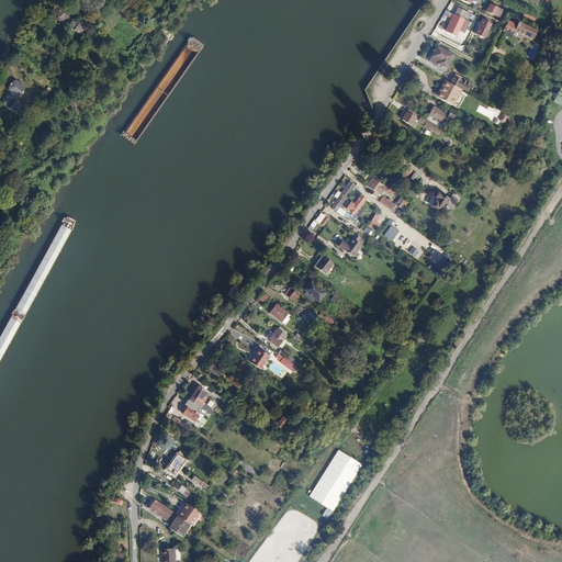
[(489,6),(485,12),(497,18),(498,14),(495,13),(497,10),(489,6)]
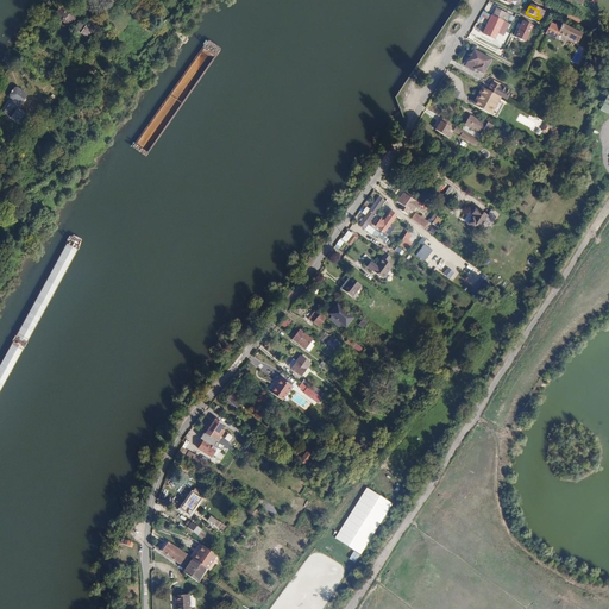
[(495,10),(491,17),(501,22),(503,18),(510,22),(513,18),(495,10)]
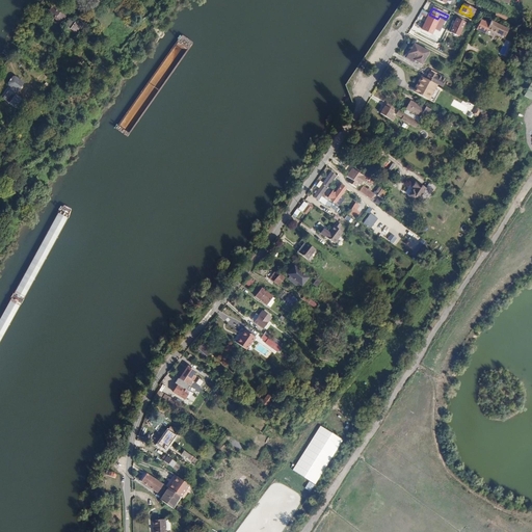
[(429,15),(420,35),(429,41),(431,35),(439,22),(440,19),(437,19),(429,15)]
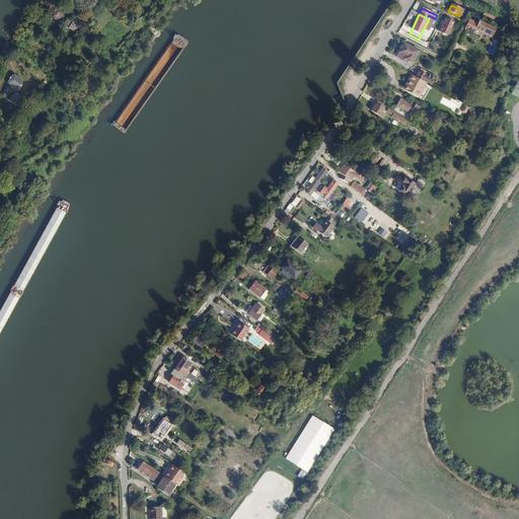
[(445,18),(442,24),(450,28),(453,22),(445,18)]
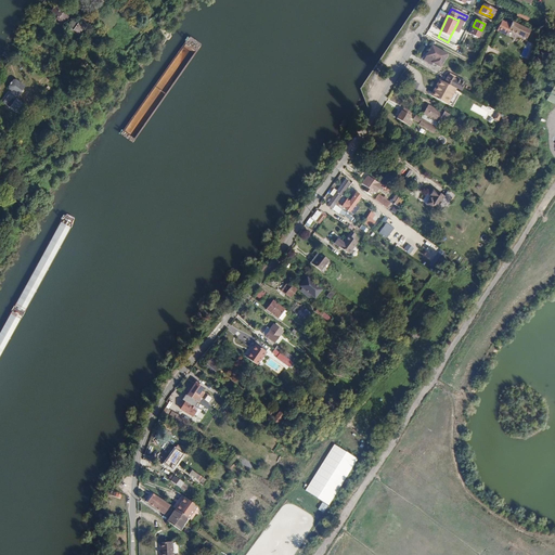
[(502,21),(497,31),(505,36),(507,30),(516,34),(526,39),(530,30),(512,22),(511,25),(510,25),(505,23),(502,21)]
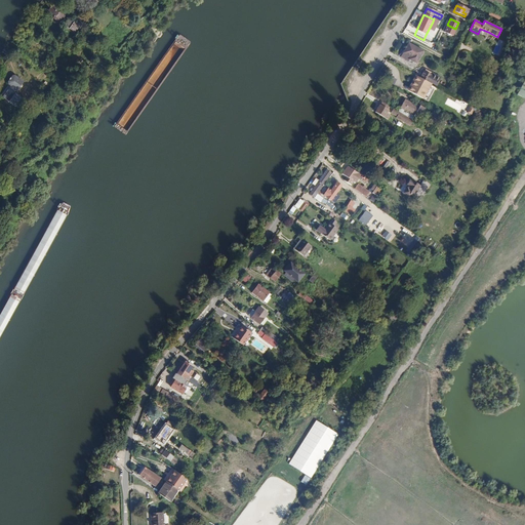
[(433,22),(426,35),(431,37),(437,24),(433,22)]
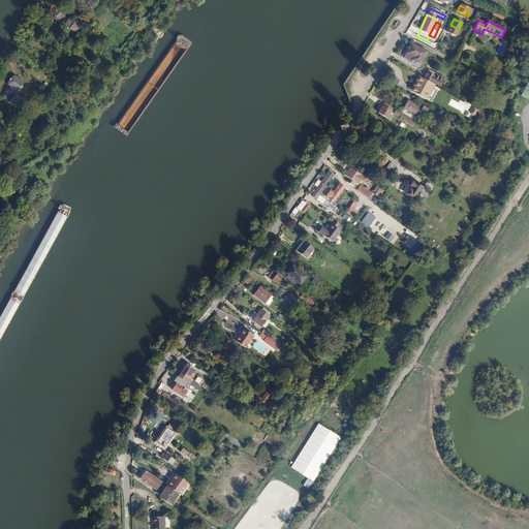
[(449,25),(447,31),(456,34),(459,29),(450,25),(449,25)]
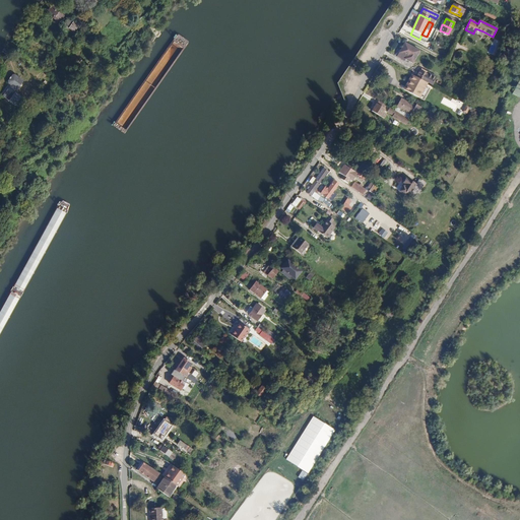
[(475,28),(473,34),(481,37),(483,31),(475,28)]
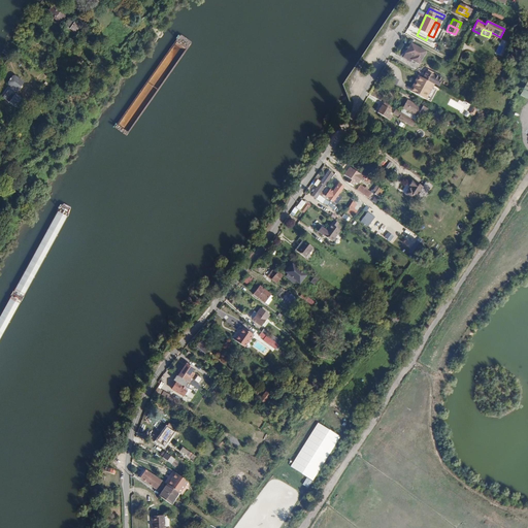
[(96,37),(92,43),(96,45),(100,39),(96,37)]
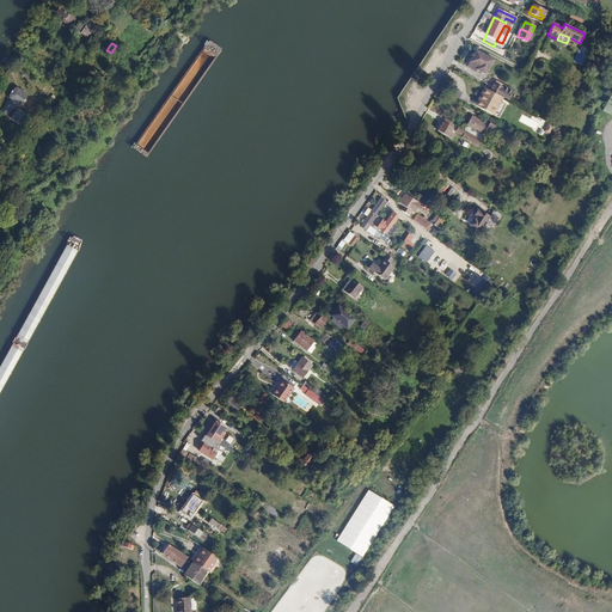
[(493,60),(476,50),(466,67),(476,72),(476,69),(484,74),(493,60)]
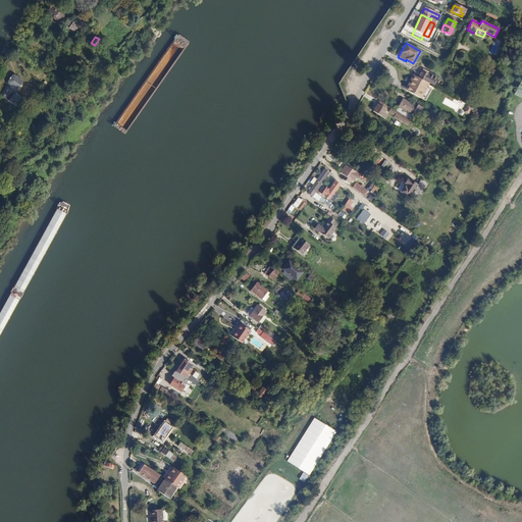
[(421,70),(418,76),(433,85),(437,76),(428,72),(427,74),(421,70)]
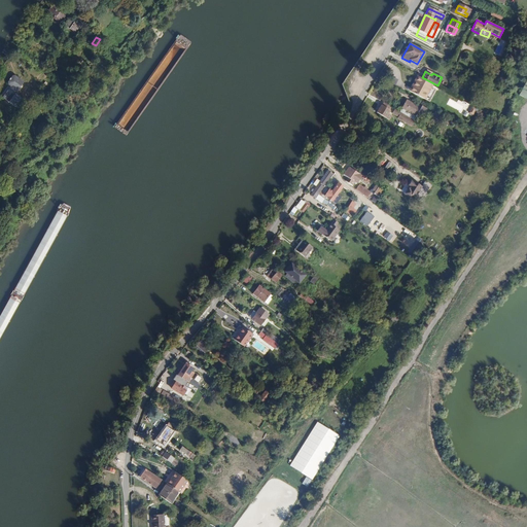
[(395,84),(397,79),(390,76),(388,82),(395,84)]
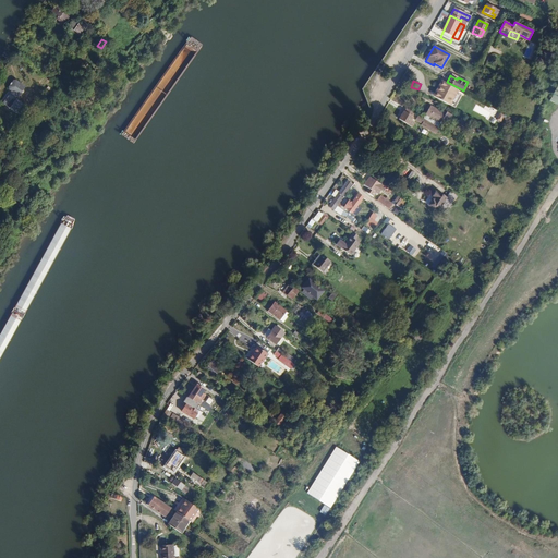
[(433,96),(450,106),(459,89),(441,81),(433,96)]
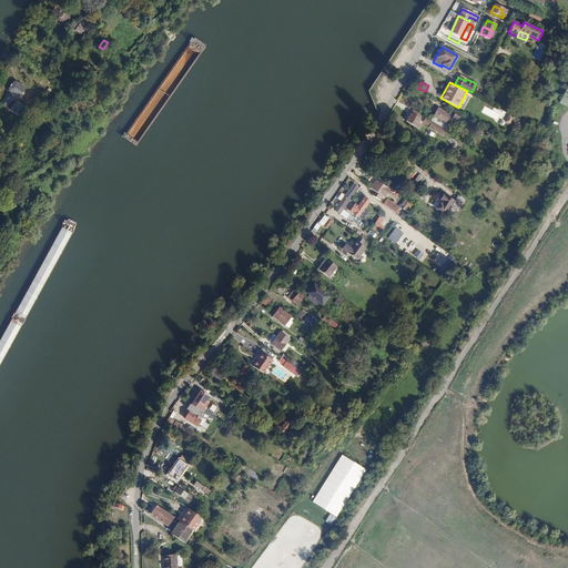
[(8,90),(8,93),(10,94),(17,100),(18,100),(24,90),(14,83),(11,83),(8,90)]
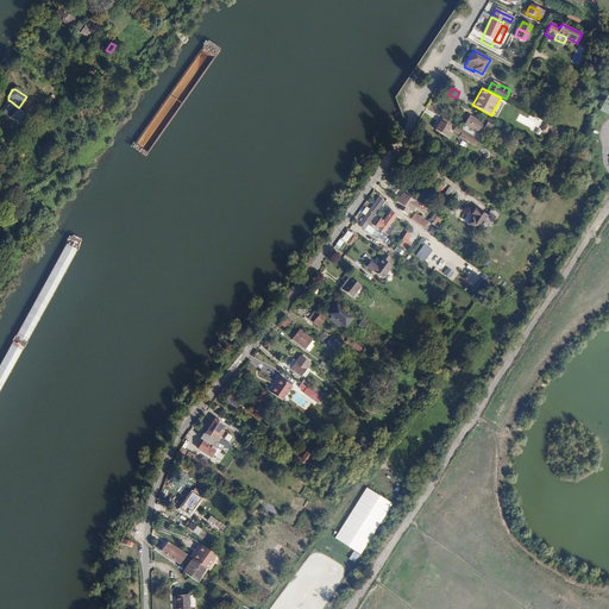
[(7,105),(1,113),(16,124),(20,117),(14,112),(16,111),(7,105)]
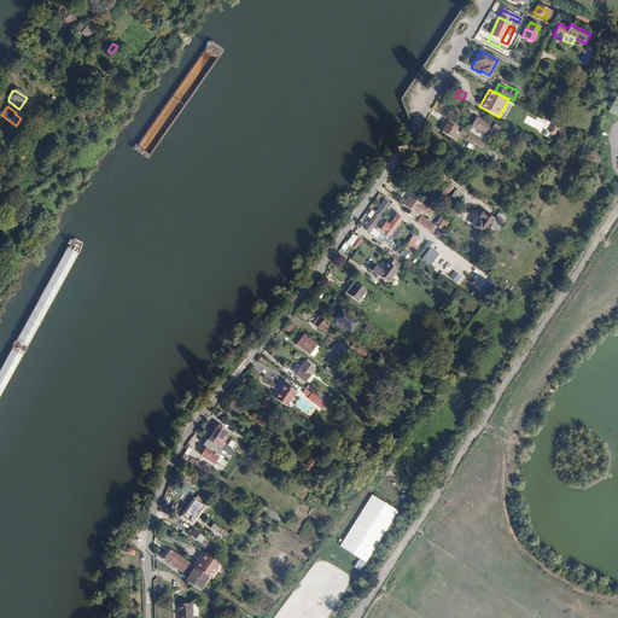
[(471,126),(488,136),(493,127),(477,117),(471,126)]
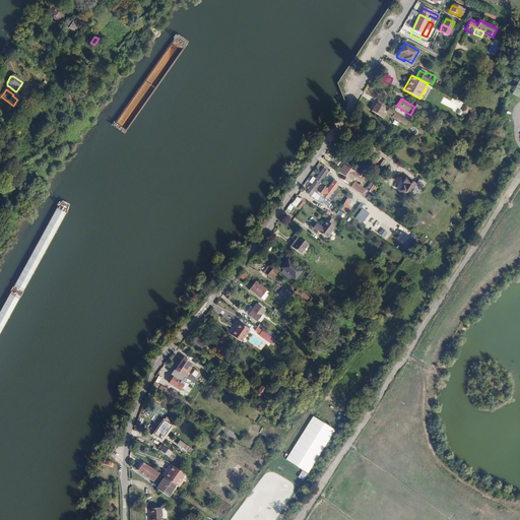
[(456,101),(451,110),(455,112),(456,109),(459,103),(456,101)]
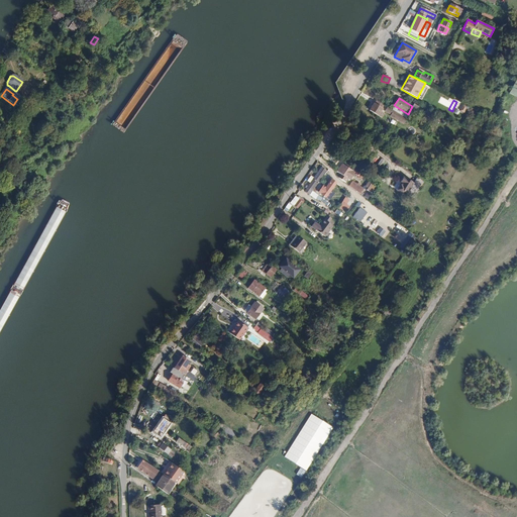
[(456,102),(453,108),(463,114),(461,116),(466,118),(471,109),(456,102)]
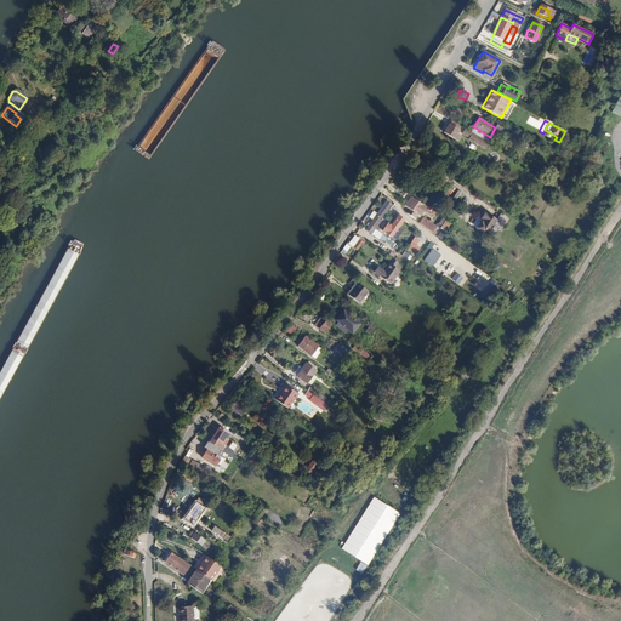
[(449,124),(444,134),(454,138),(456,135),(459,130),(449,124)]
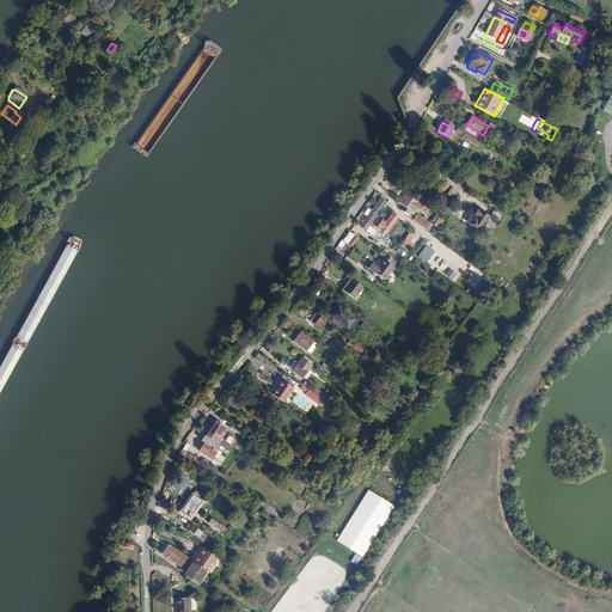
[(488,126),(483,135),(479,139),(487,144),(496,127),(490,122),(488,126)]
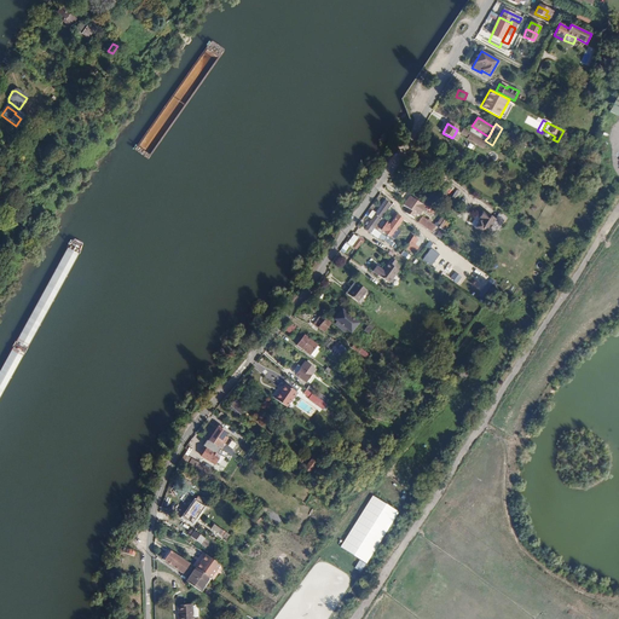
[(461,133),(467,138),(482,149),(486,143),(485,142),(463,129),(461,133)]
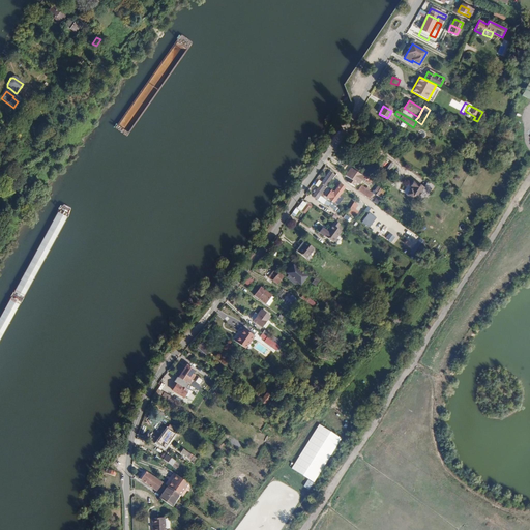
[(398,124),(409,131),(411,129),(399,122),(398,124)]
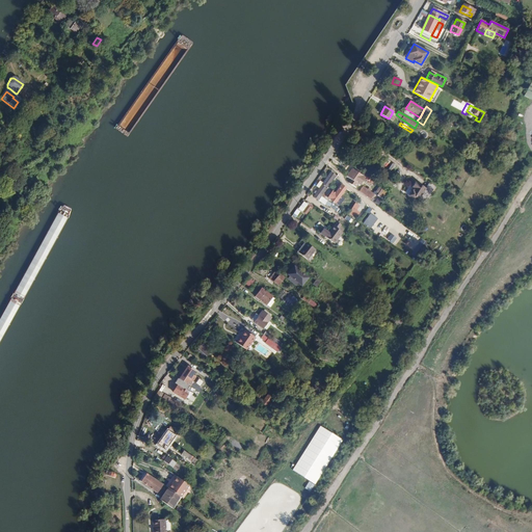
[(393,163),(386,174),(390,176),(396,166),(393,163)]
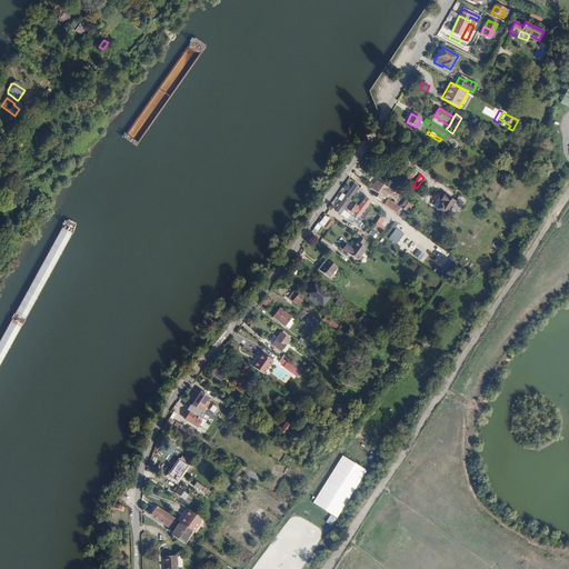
[(377,180),(371,189),(376,191),(373,196),(380,200),(383,196),(386,198),(390,190),(377,180)]
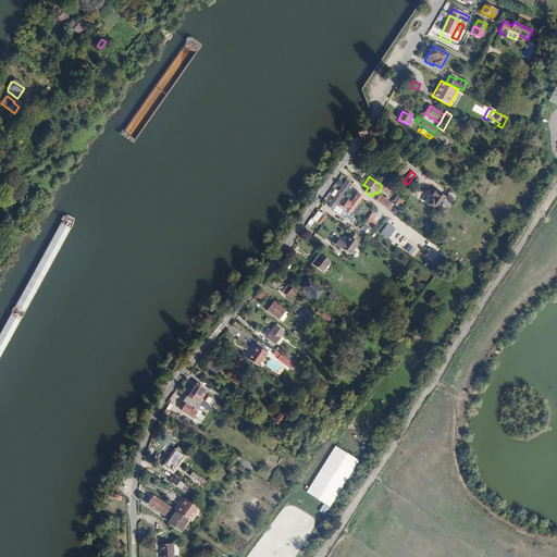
[(345,182),(331,201),(335,205),(349,185),(345,182)]
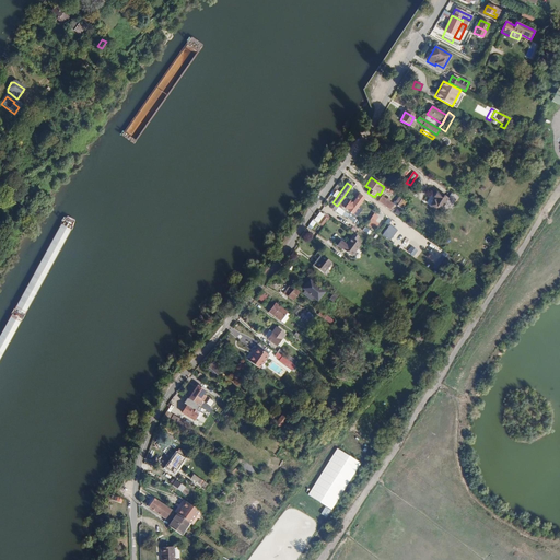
[(428,194),(423,201),(432,207),(441,194),(430,187),(427,193),(428,194)]
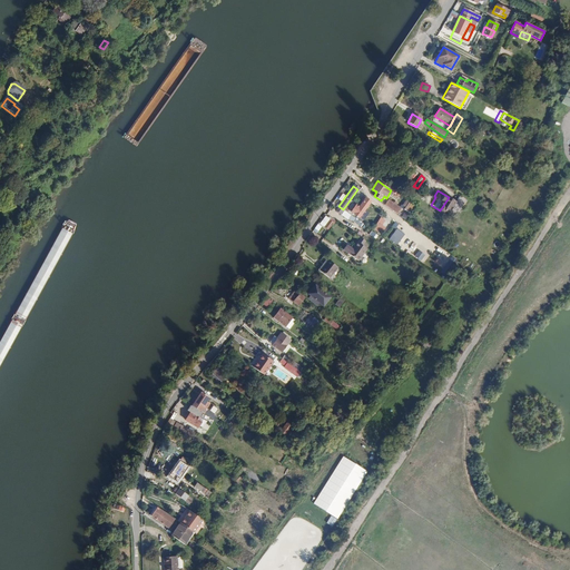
[(355,203),(351,209),(359,215),(370,200),(365,197),(359,205),(355,203)]
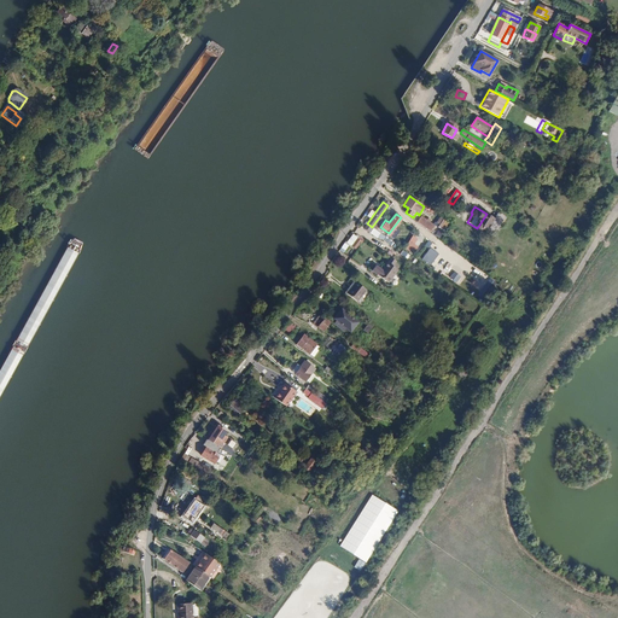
[(423,217),(418,222),(431,232),(435,226),(423,217)]
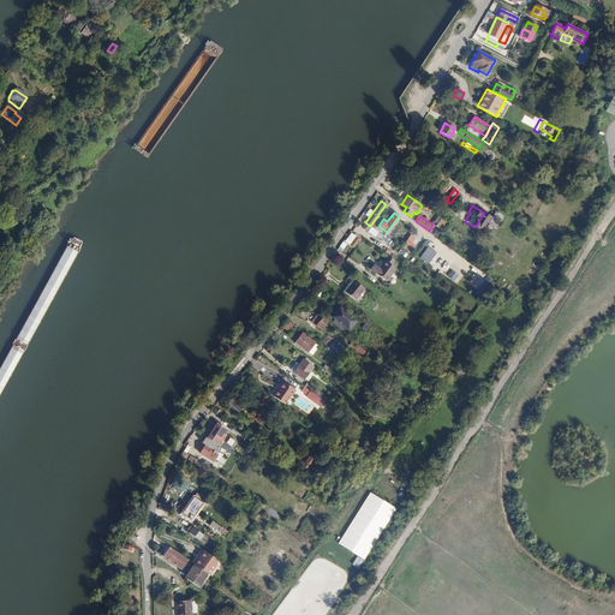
[(437,252),(429,246),(421,258),(429,264),(437,252)]
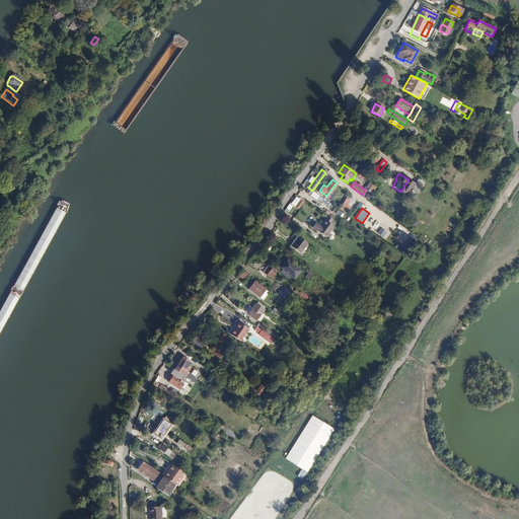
[(317,229),(325,235),(334,224),(325,219),(321,225),(320,225),(317,229)]
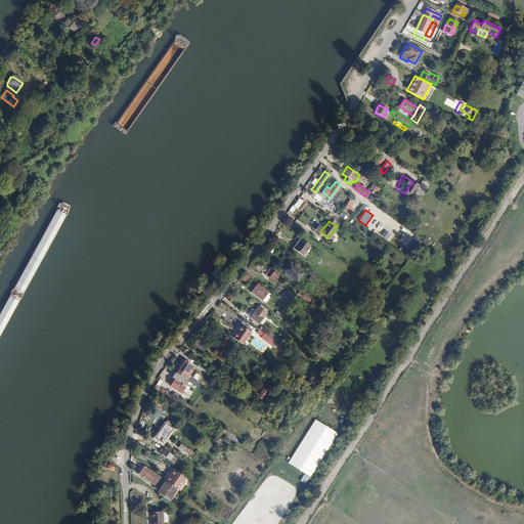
[(387,239),(390,234),(385,230),(381,235),(387,239)]
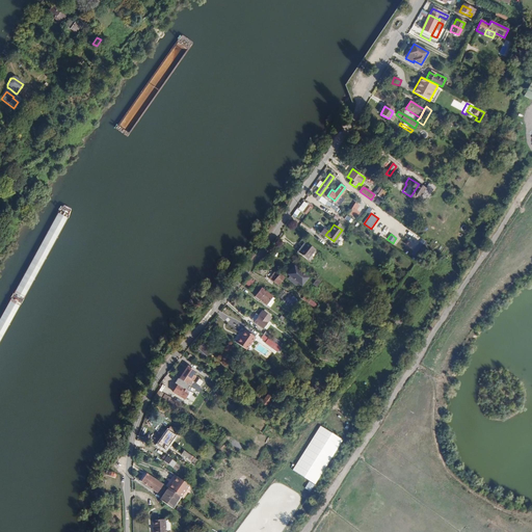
[(307,241),(298,251),(311,261),(319,250),(307,241)]
